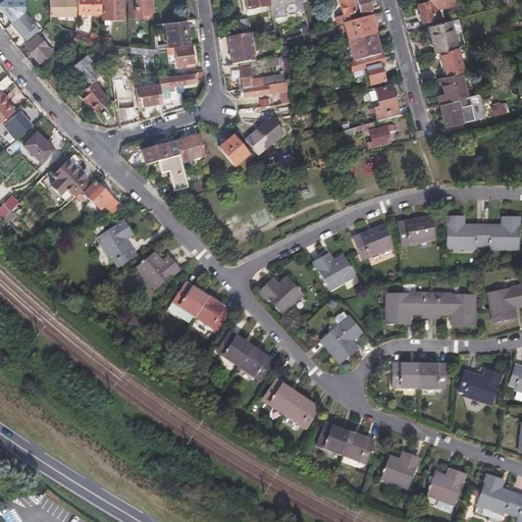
[(50,0),(51,16),(76,16),(75,0),(50,0)]
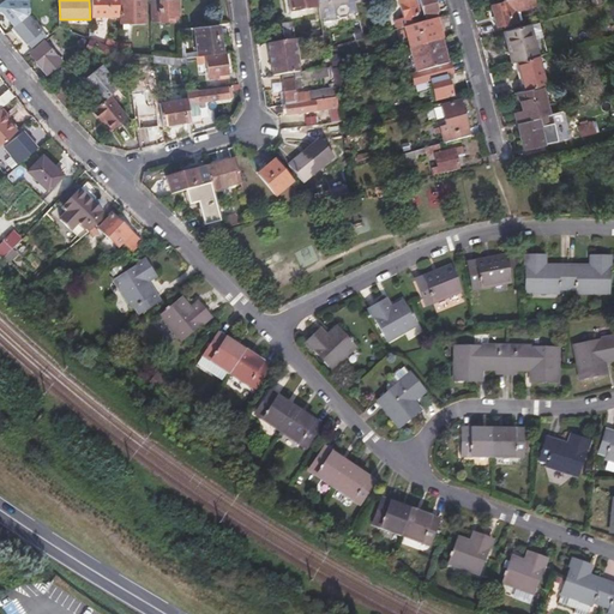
[(92,0),(94,17),(119,17),(120,0),(92,0)]
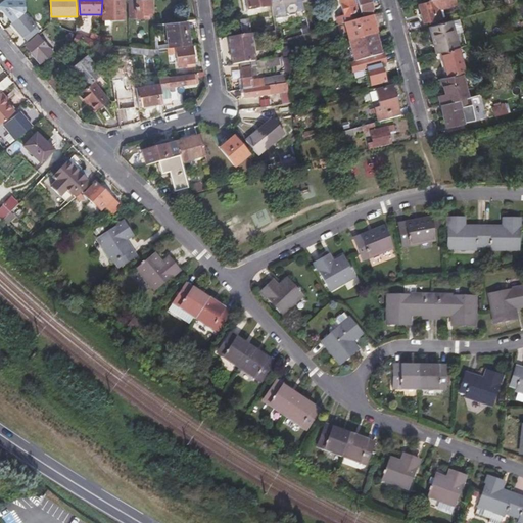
[(104,0),(104,19),(123,19),(123,0),(104,0)]
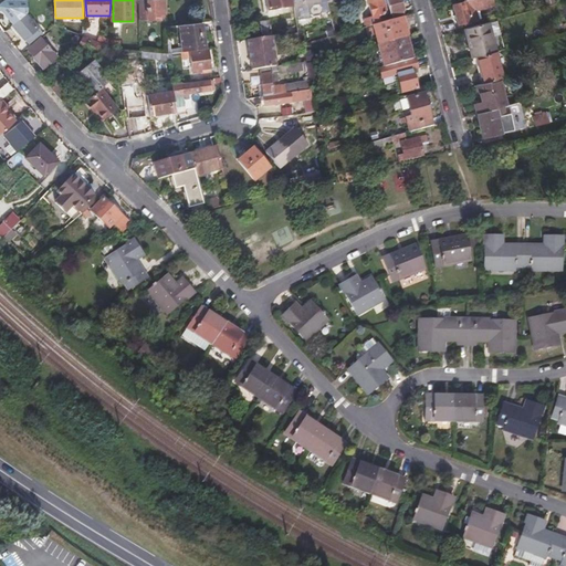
[(137,1),(137,22),(164,22),(164,0),(157,0),(158,1),(137,1)]
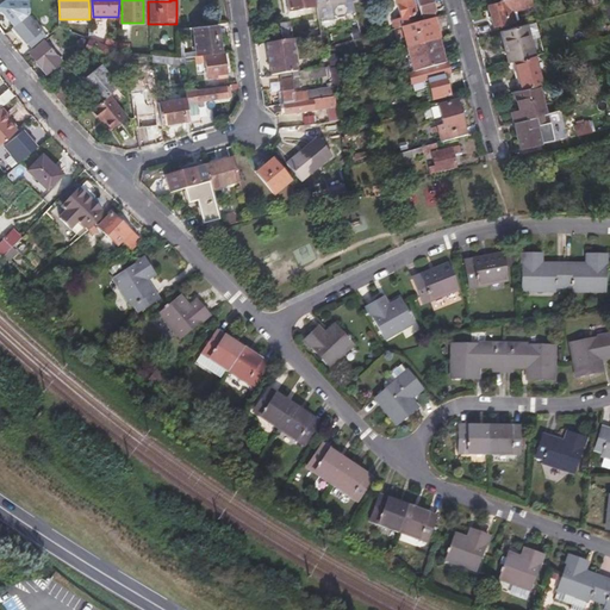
[(285,0),(287,12),(311,8),(310,0),(285,0)]
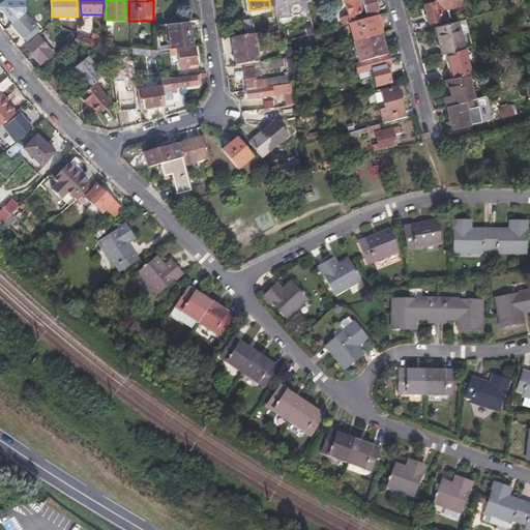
[(273,0),(275,15),(290,13),(293,16),(298,16),(300,12),(310,12),(305,0),(273,0)]
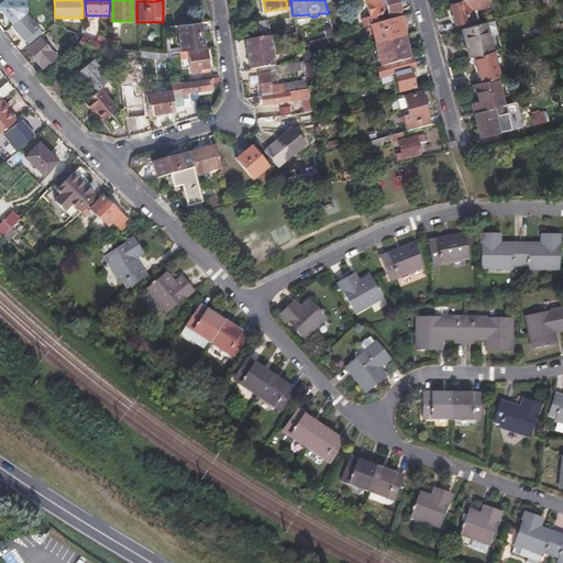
[(384,0),(385,0),(389,18),(401,13),(401,11),(403,11),(398,0),(384,0)]
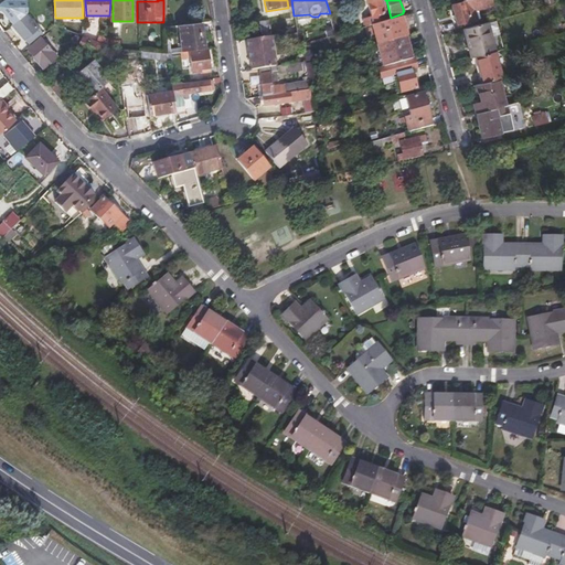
[(454,6),(459,24),(464,22),(478,19),(475,8),(479,6),(493,2),(492,0),(462,0),(464,0),(464,3),(454,6)]
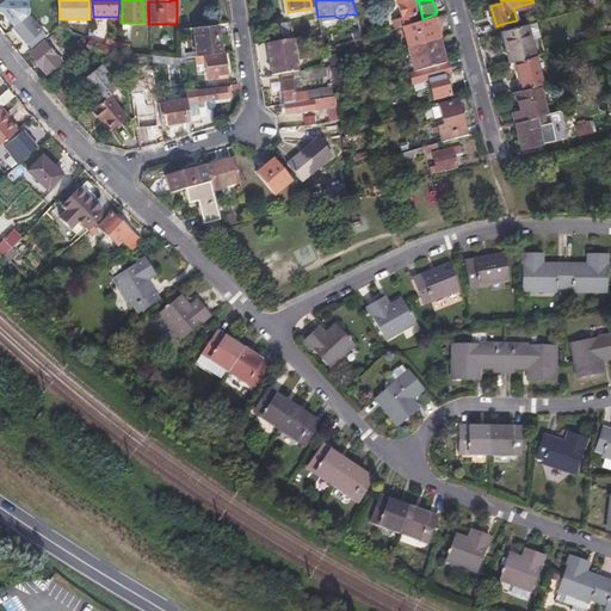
[(399,6),(402,19),(395,22),(396,29),(403,28),(421,22),(415,1),(413,1),(399,6)]
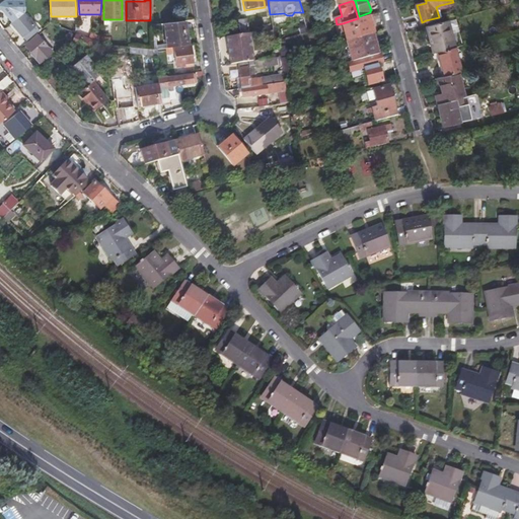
[(11,25),(21,38),(22,36),(27,42),(38,33),(23,15),(11,25)]
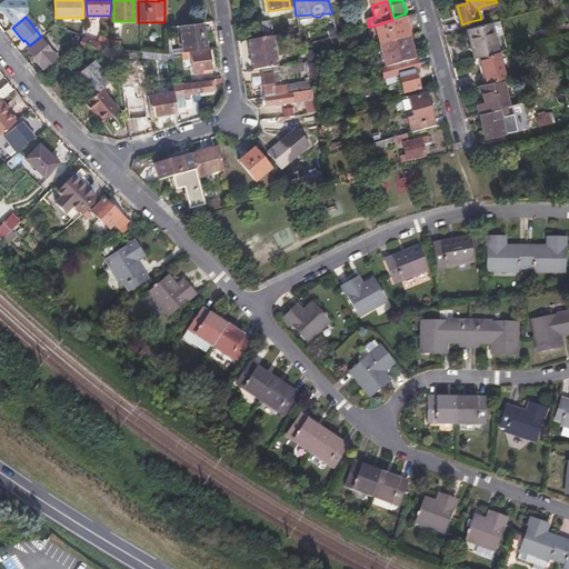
[(376,26),(381,45),(411,36),(406,17),(392,20),(376,26)]
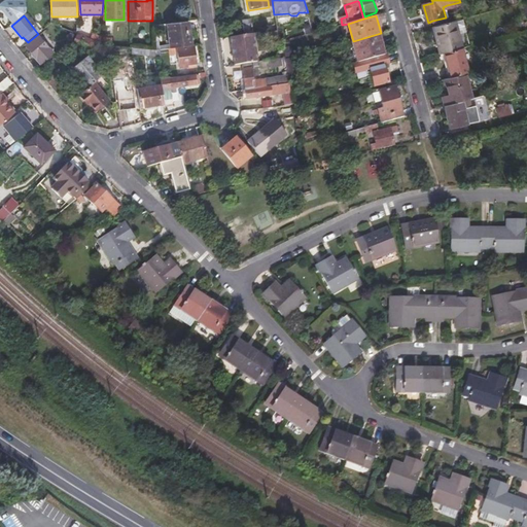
[(240,18),(242,35),(252,34),(249,16),(240,18)]
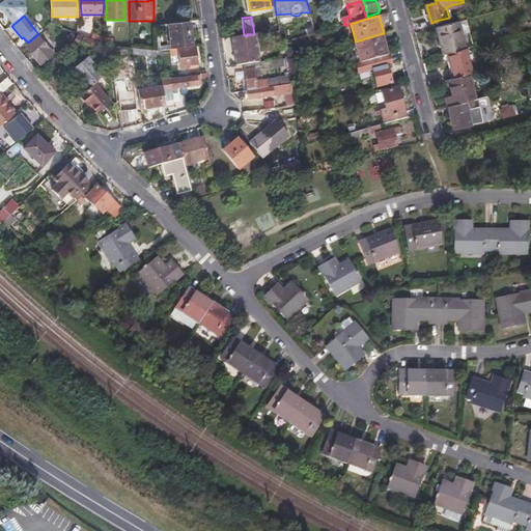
[(262,26),(262,33),(272,31),(278,30),(278,28),(277,17),(272,18),(273,24),(262,26)]
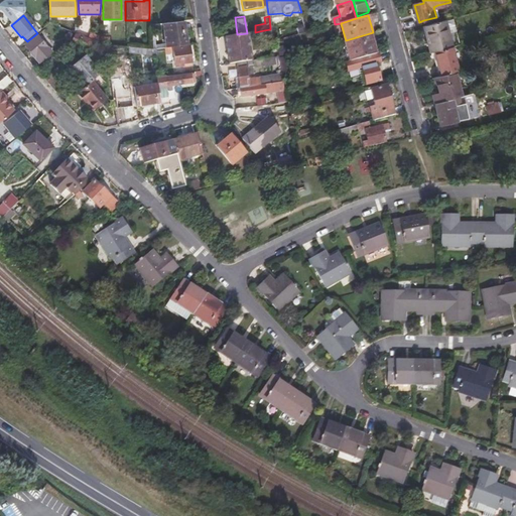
[(425,26),(432,52),(435,51),(453,46),(454,46),(446,20),(425,26)]
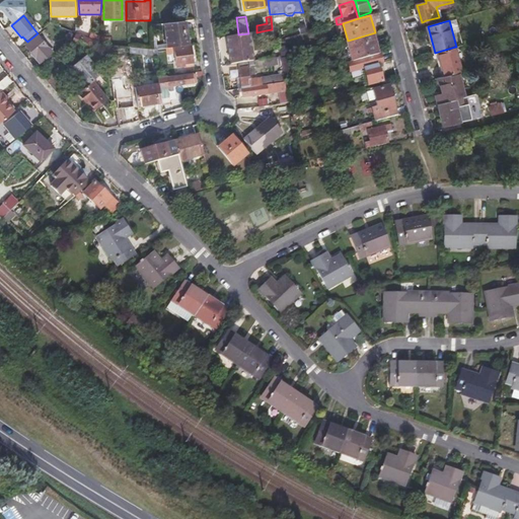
[(162,24),(166,48),(187,46),(183,21),(162,24)]
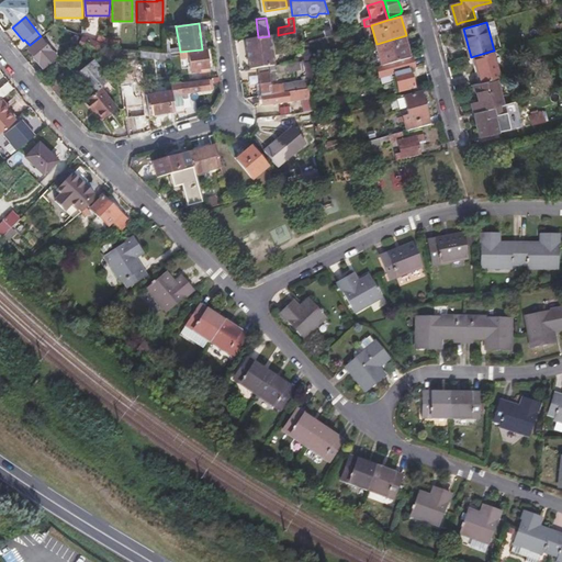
[(377,44),(382,66),(412,58),(406,35),(377,44)]
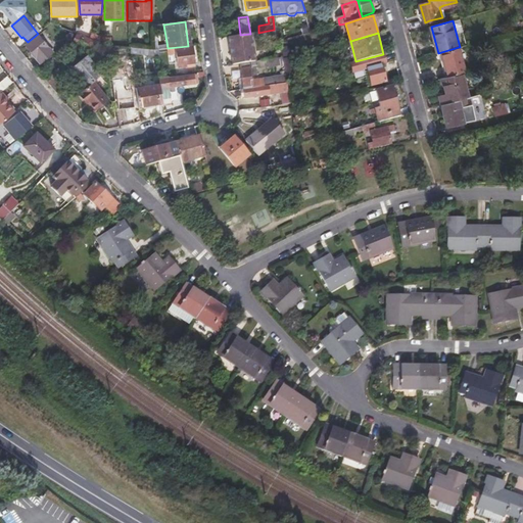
[(86,44),(92,50),(98,46),(100,44),(77,34),(72,38),(86,44)]
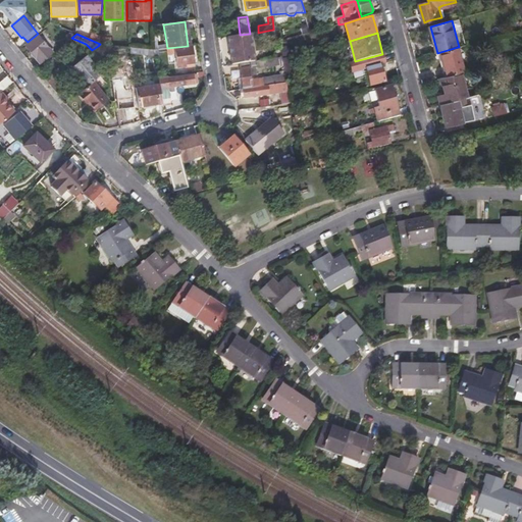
[(228,41),(232,63),(254,61),(250,34),(240,35),(239,35),(239,40),(228,41)]
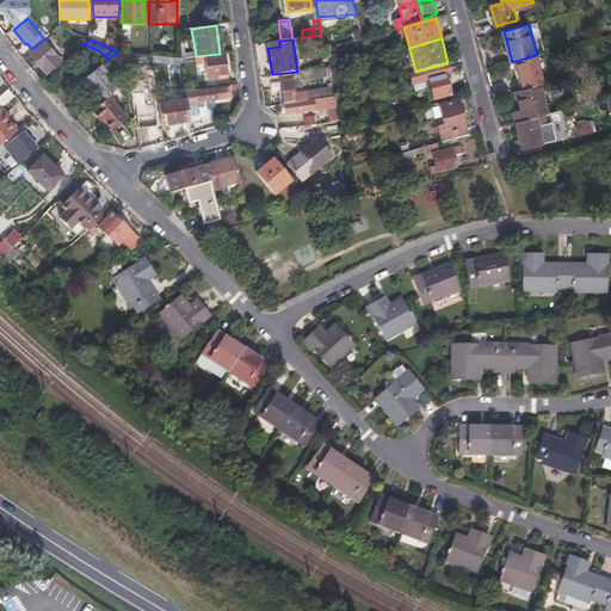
[(30,54),(47,74),(61,62),(44,43),(30,54)]
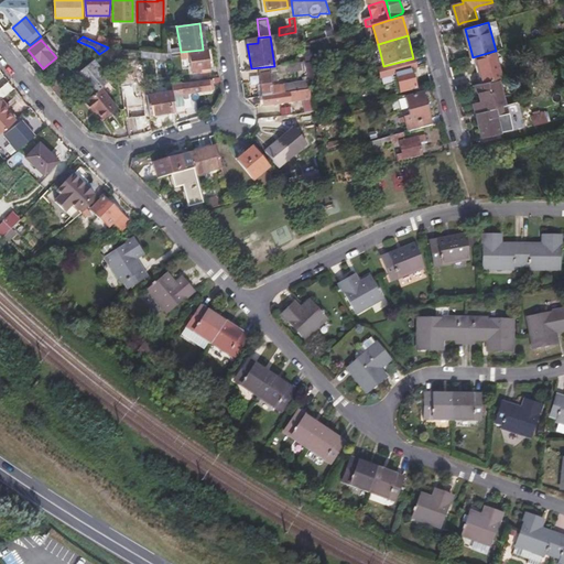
[(111,42),(110,47),(114,50),(120,52),(120,43),(111,42)]
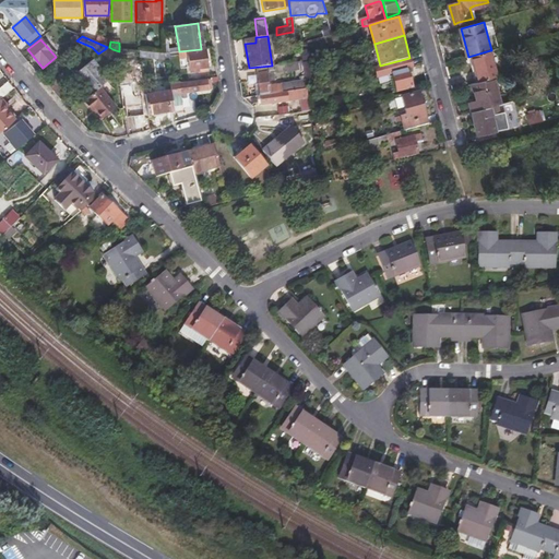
[(185,52),(188,74),(195,72),(195,69),(206,68),(204,50),(185,52)]
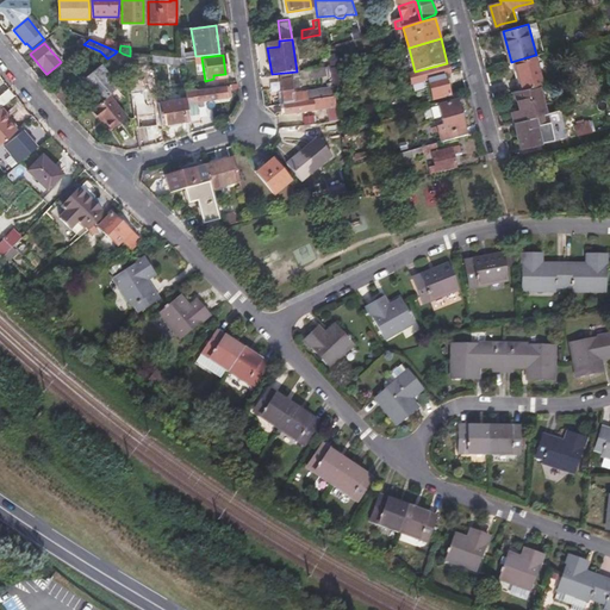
[(515,61),(523,89),(539,86),(543,85),(535,55),(515,61)]
